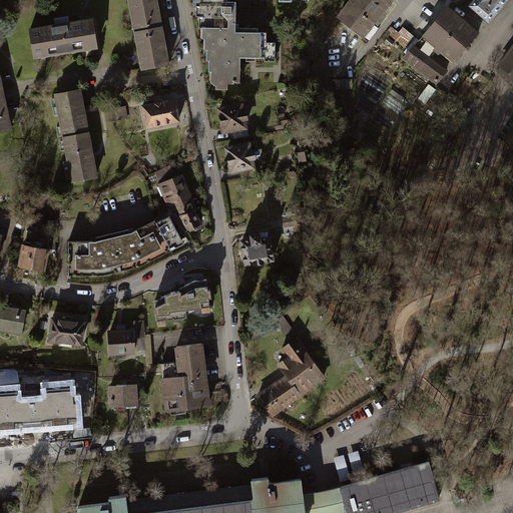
[(153,0),(126,0),(133,32),(159,28),(153,0)]
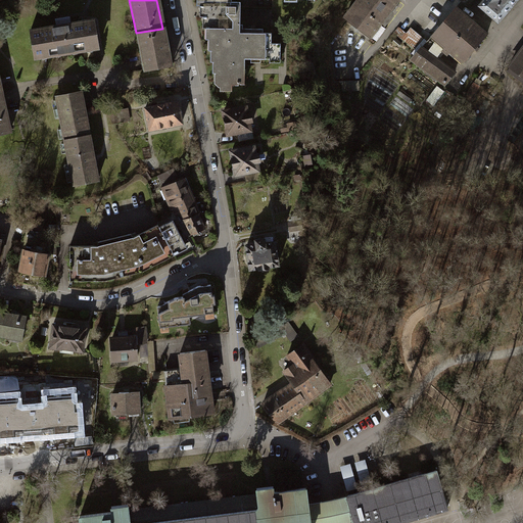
[(197,0),(216,75),(217,86),(243,85),(242,58),(279,59),(280,45),(269,44),(270,34),(240,33),(239,3),(231,3),(230,0),(197,0)]
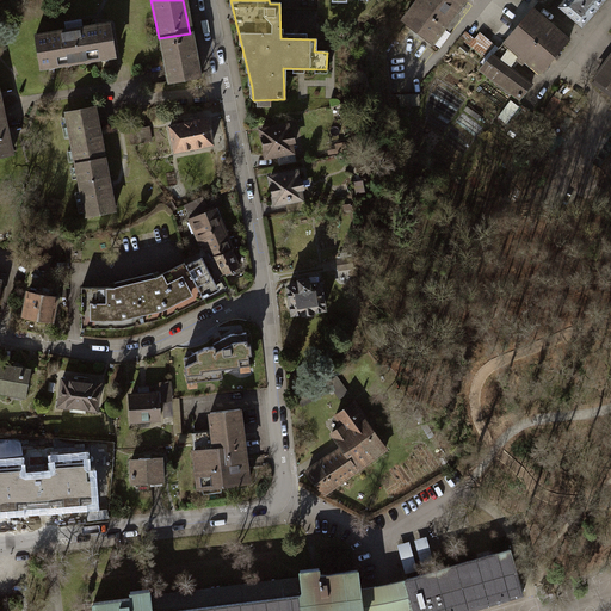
[(415,0),(400,22),(430,43),(461,0),(415,0)]
